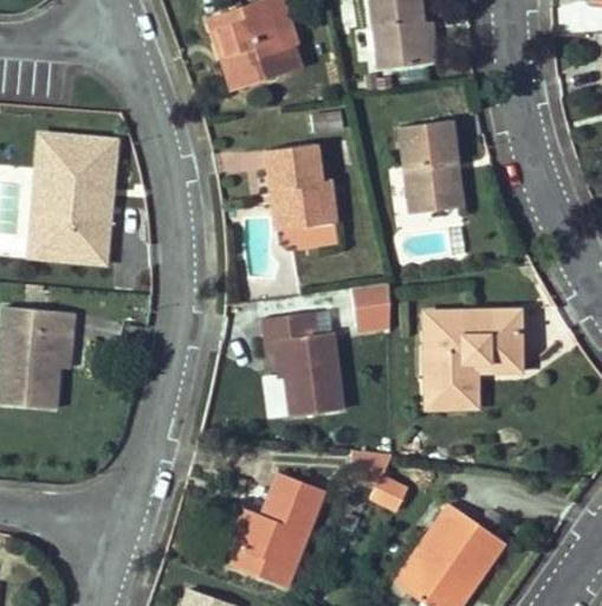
[(230,55),(240,89),(303,66),(295,44),(302,42),(286,0),(272,0),(211,21),(222,56),(230,55)]
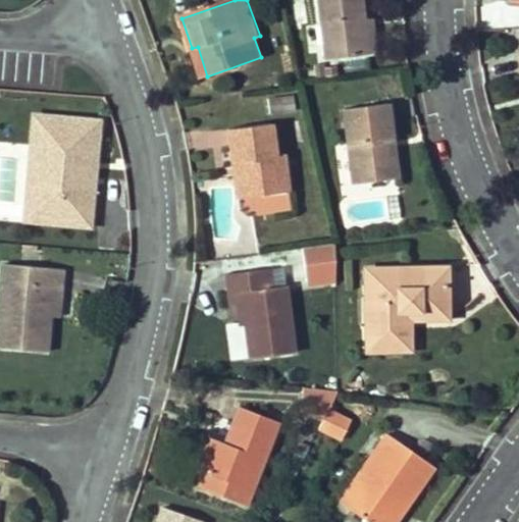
[(371,54),(367,19),(364,0),(321,0),(329,58),(371,54)]
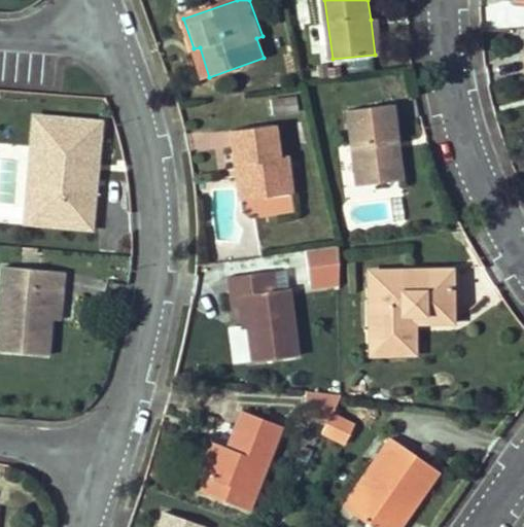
[(371,20),(375,55),(383,54),(378,19),(371,20)]
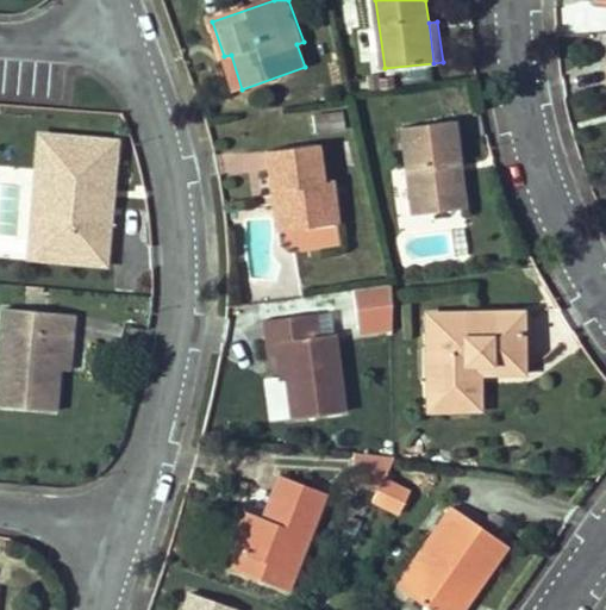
[(224,56),(236,91),(242,89),(231,55),(224,56)]
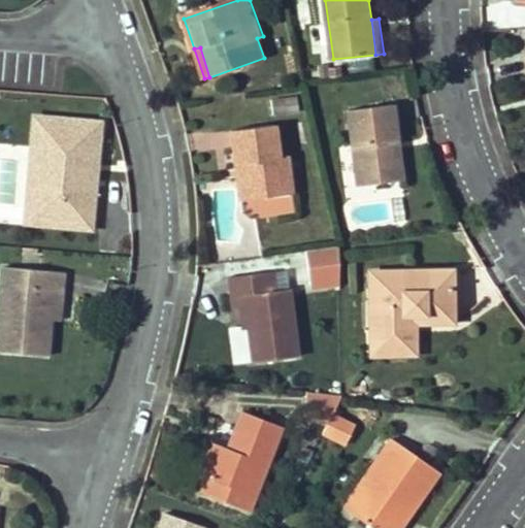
[(276,112),(302,110),(300,96),(274,99),(276,112)]
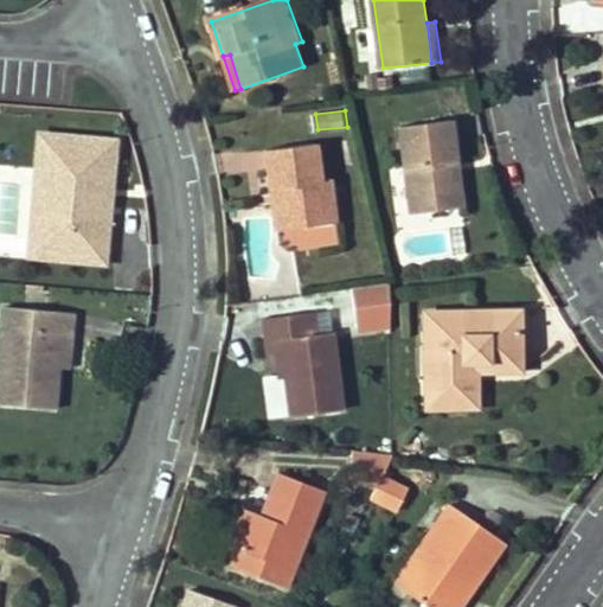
[(451,161),(460,160),(454,120),(404,127),(415,213),(457,209),(451,161)]
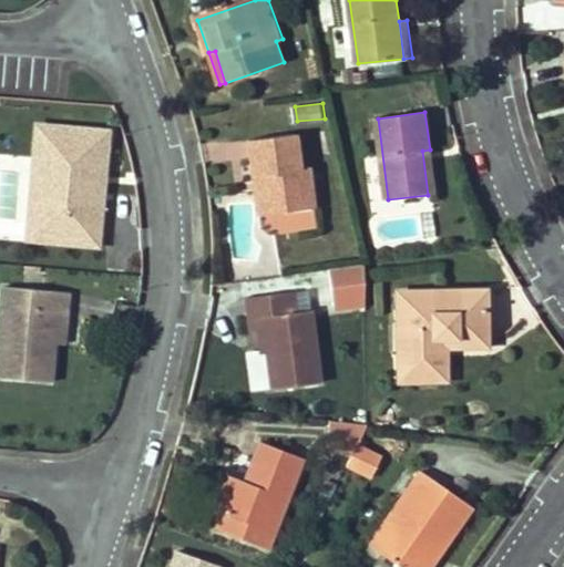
[(93,172),(103,172),(106,133),(42,127),(37,184),(50,186),(48,214),(34,213),(31,239),(96,246),(99,215),(105,215),(106,204),(101,203),(102,185),(92,184),(93,172)]
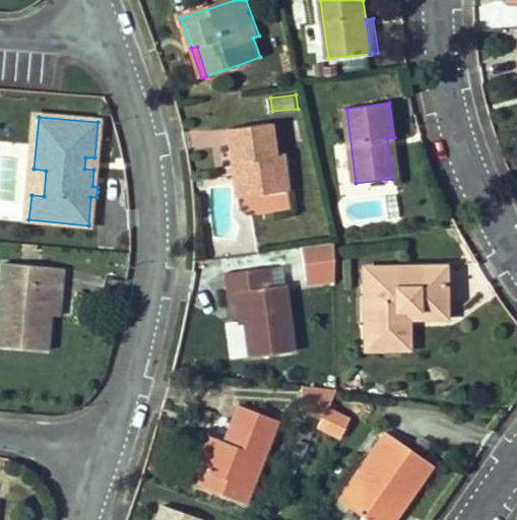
[(244,160),(249,197),(289,191),(284,155),(279,155),(274,124),(232,130),(235,161),(244,160)]
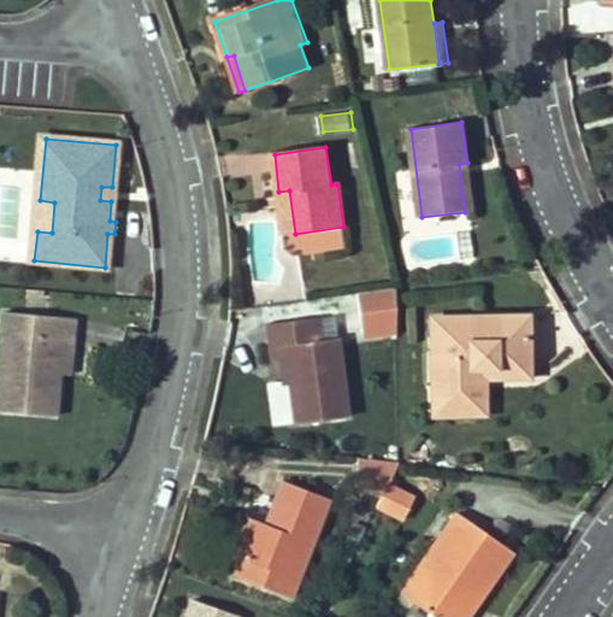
[(459,164),(465,212),(473,211),(467,163),(459,164)]
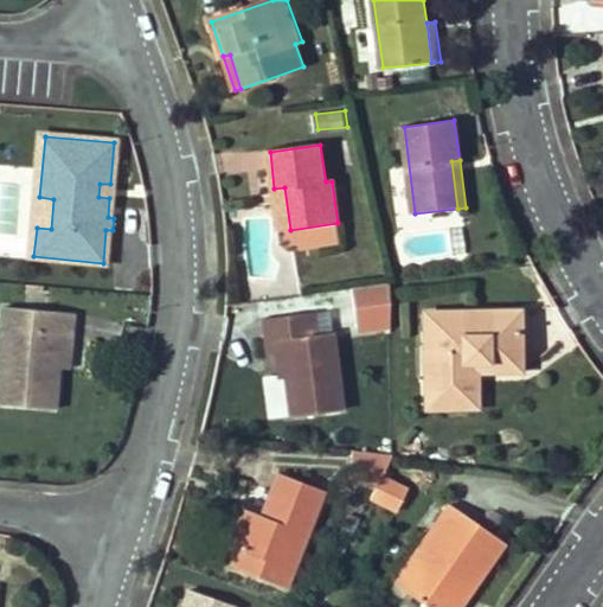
[(98,197),(109,198),(110,184),(100,184),(98,197)]
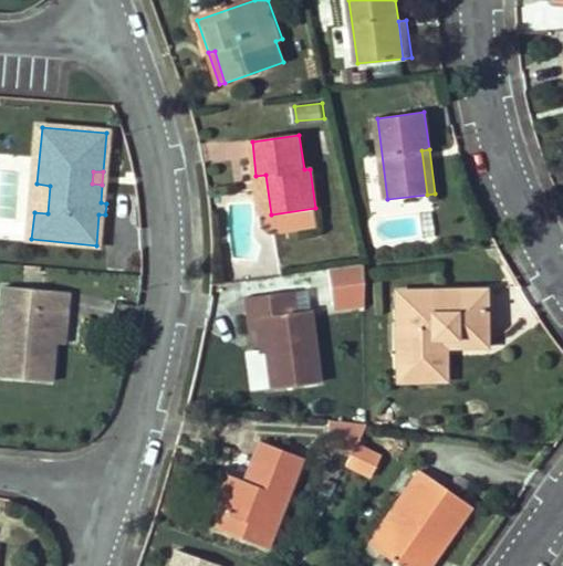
[(256,176),(261,216),(271,215),(266,175),(256,176)]
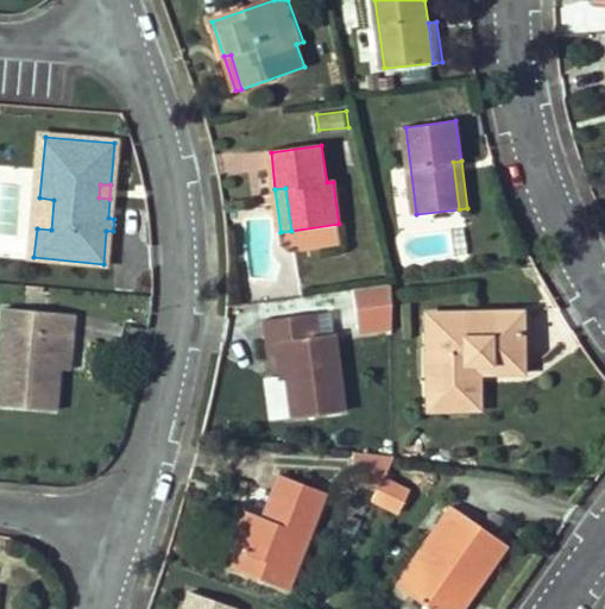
[(54,200),(39,198),(37,228),(51,230),(54,200)]
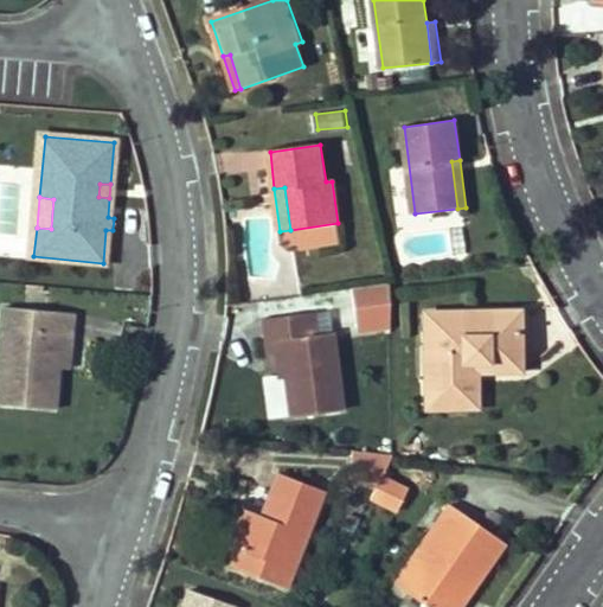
[(397,330),(389,282),(327,293),(329,302),(314,306),(318,326),(341,323),(345,338),(397,330)]
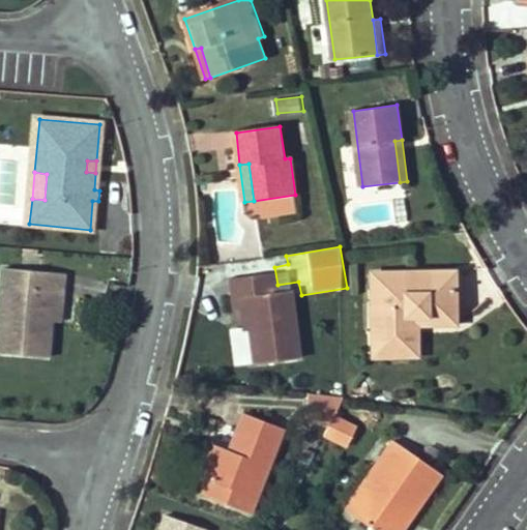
[(6,268),(0,340),(0,352),(50,356),(55,292),(64,293),(65,272),(6,268)]
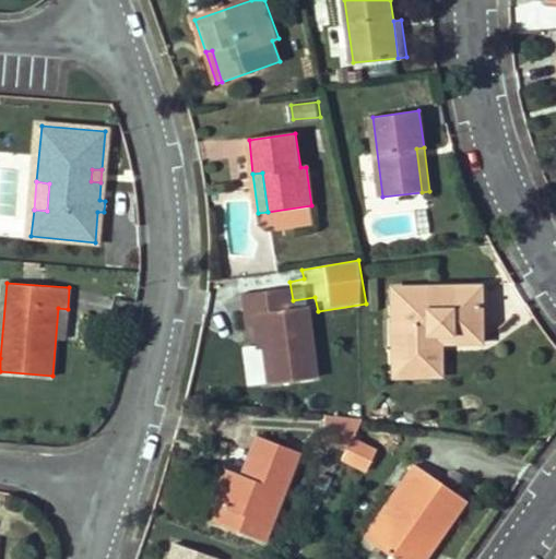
[(442,333),(482,332),(481,286),(425,288),(426,302),(394,304),(397,376),(444,375),(442,343),(442,333)]
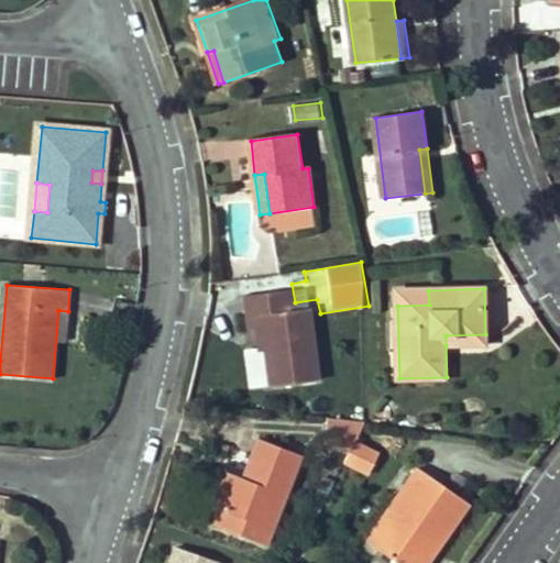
[(429,305),(428,290),(397,290),(397,306),(429,305)]
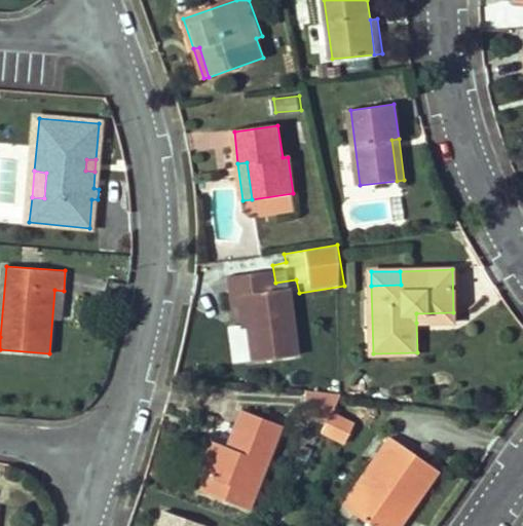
[(250,312),(252,335),(257,363),(299,358),(290,291),(276,293),(274,277),(233,284),(238,313),(243,313),(250,312)]
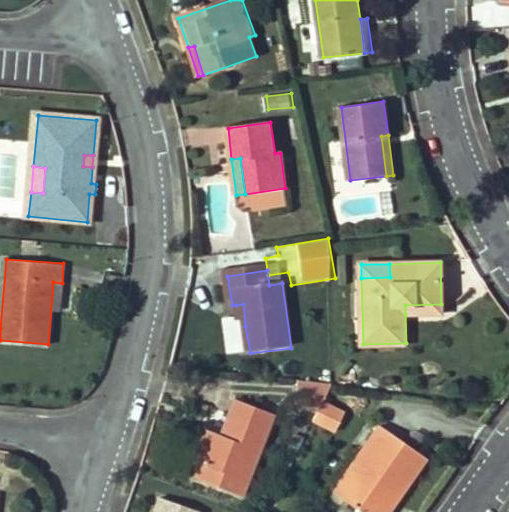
[(236,305),(238,327),(245,326),(243,304),(236,305)]
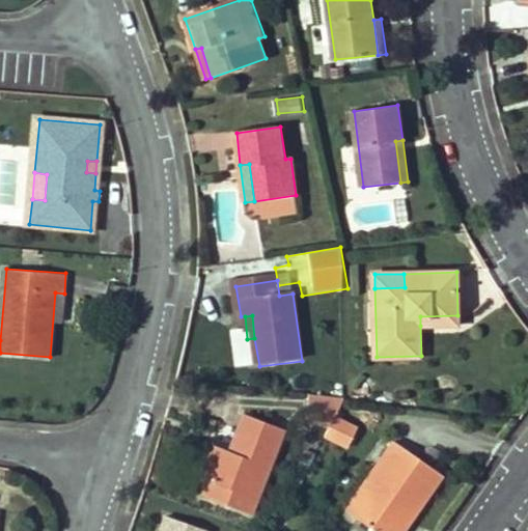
[(457,315),(420,316),(420,326),(457,325),(457,315)]
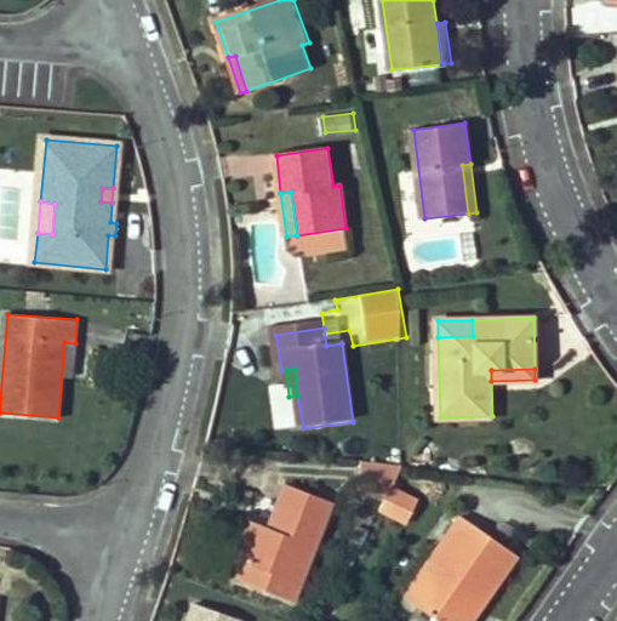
[(404,466),(363,462),(360,488),(388,502),(392,491),(404,466)]
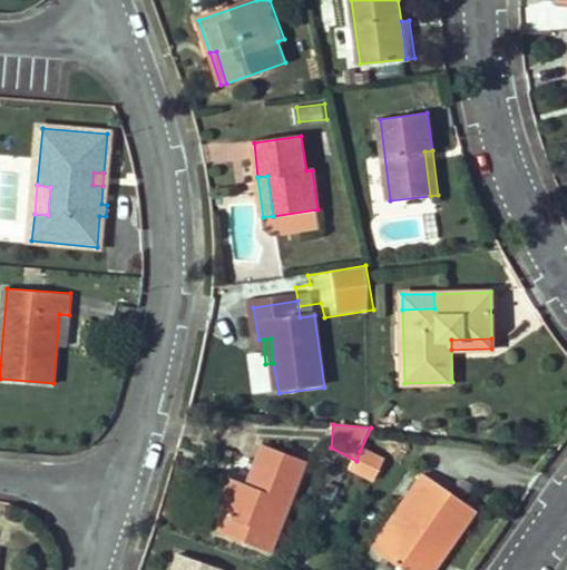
[(266,464),(257,487),(251,483),(235,479),(221,513),(226,514),(277,536),(308,461),(266,445),(260,462),(266,464)]
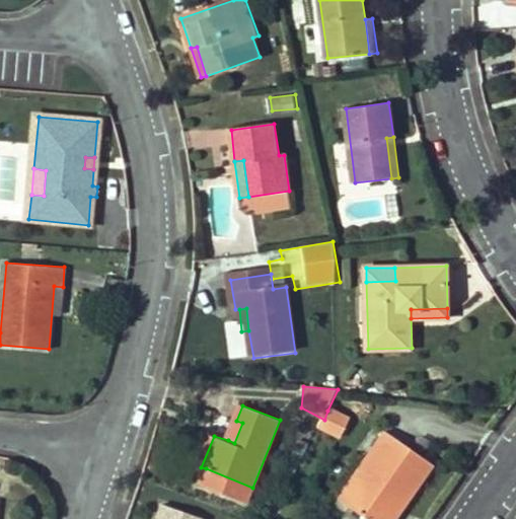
[(349,421),(327,411),(324,420),(319,428),(341,438),(349,421)]
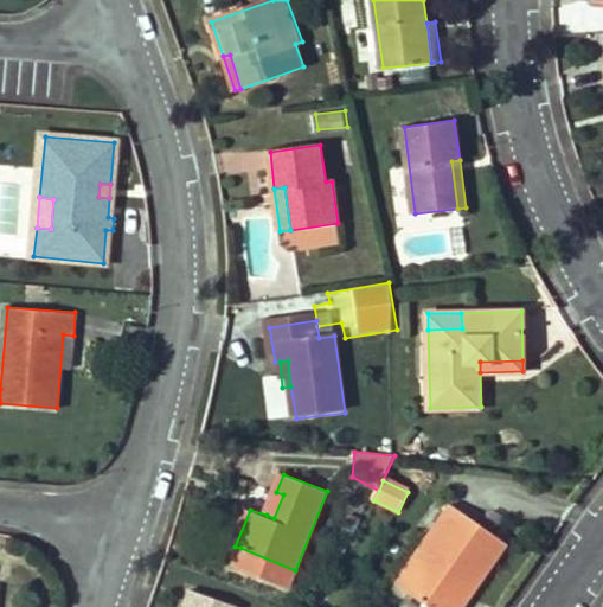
[(283,494),(276,492),(267,515),(274,518),(283,494)]
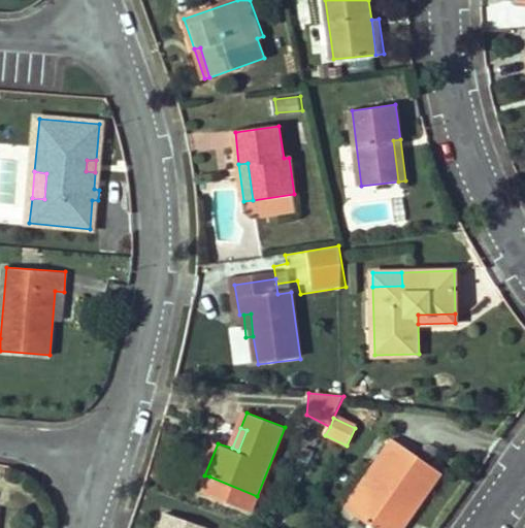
[(441,474),(393,440),(373,468),(385,475),(356,517),(372,527),(396,527),(405,517),(409,520),(441,474)]
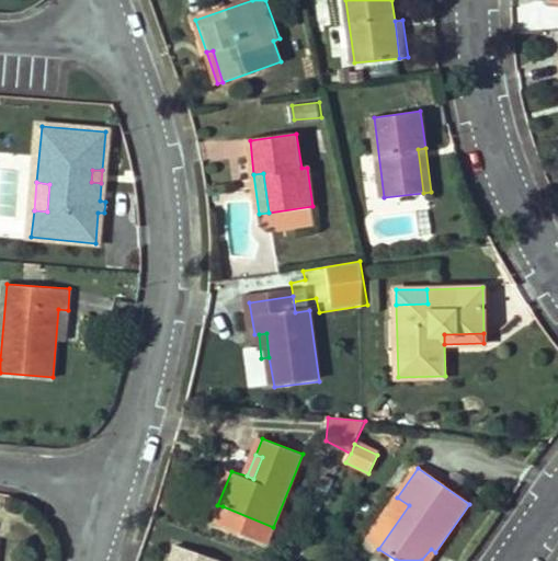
[(409,505),(397,497),(367,540),(378,549),(409,505)]
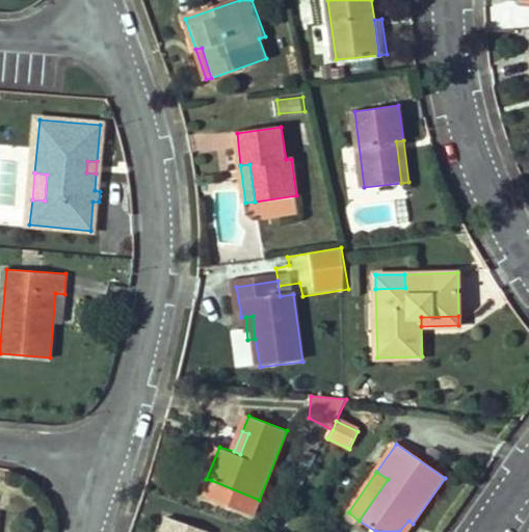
[(259,500),(211,480),(205,496),(253,515),(259,500)]
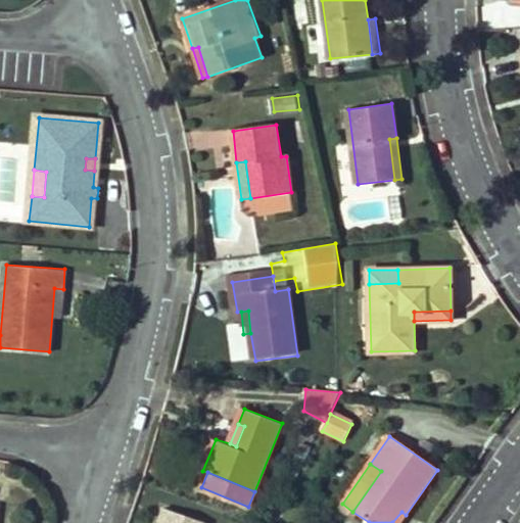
[(206,522),(207,522),(167,509),(160,522),(206,522)]
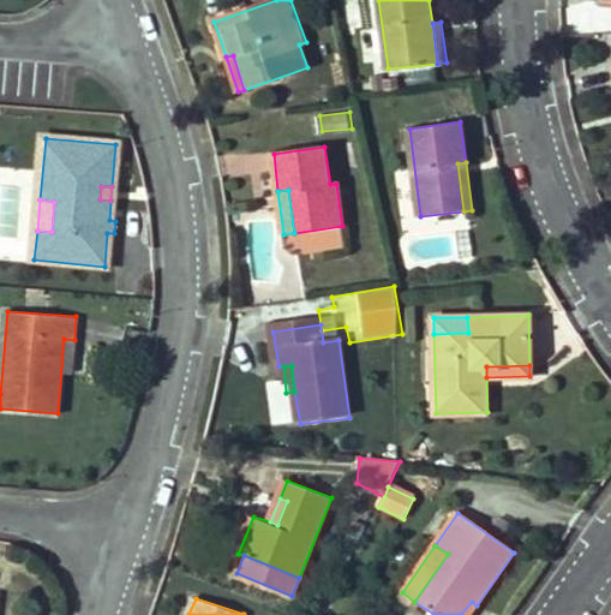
[(472,602),(461,614),(469,614),(477,605),(472,602)]
